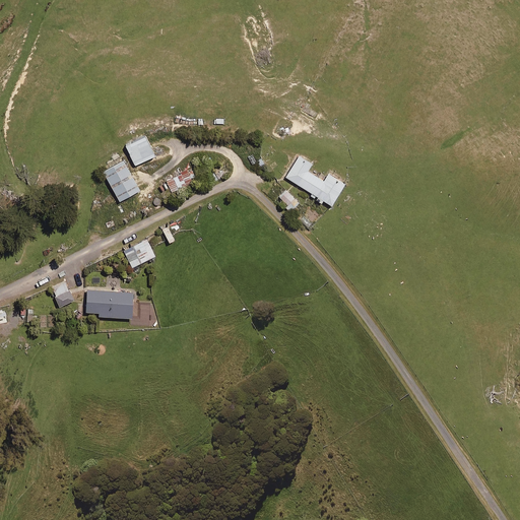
[(134,164),(153,153),(143,133),(124,143),(134,164)]
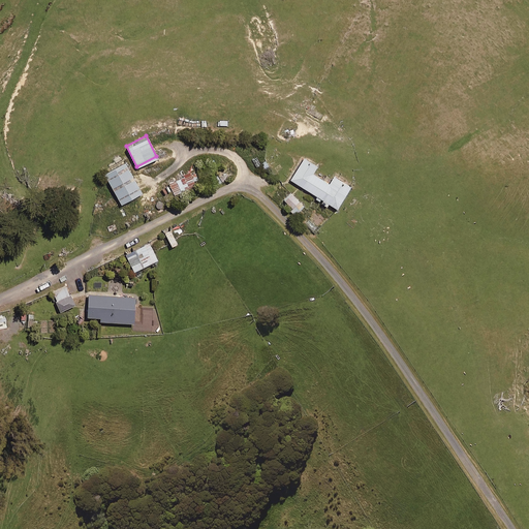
[(289,179),(315,194),(313,197),(327,207),(329,203),(336,208),(349,185),(333,175),(329,182),(311,172),(316,164),(303,156),(289,179)]
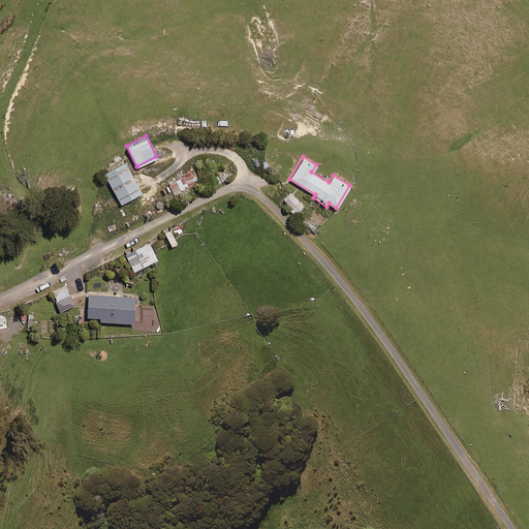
[(120,203),(141,191),(123,159),(102,172),(120,203)]
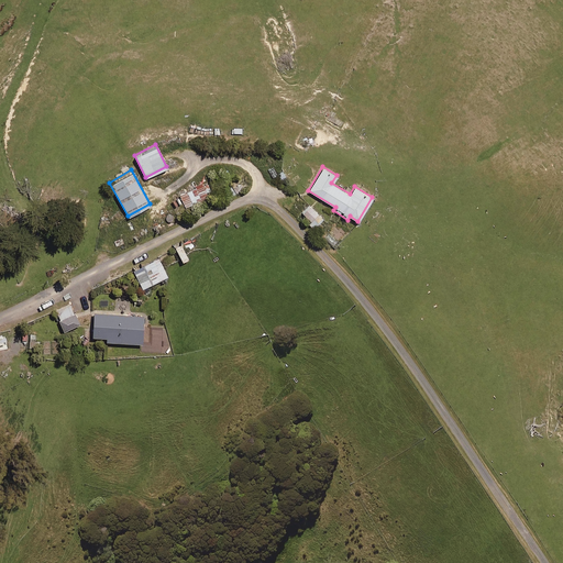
[(228,198),(249,184),(243,175),(221,189),(228,198)]
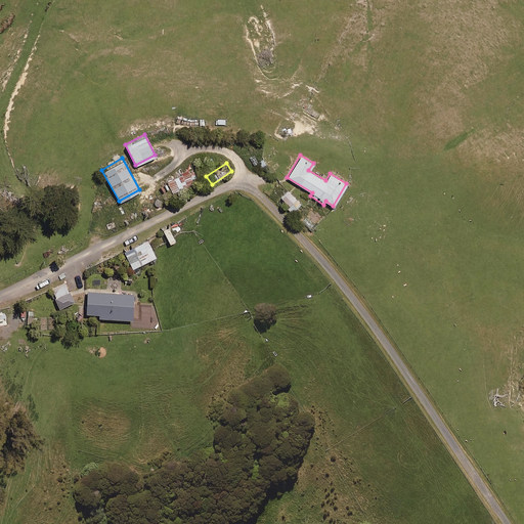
[(193,168),(187,171),(185,169),(165,180),(173,194),(200,179),(193,168)]
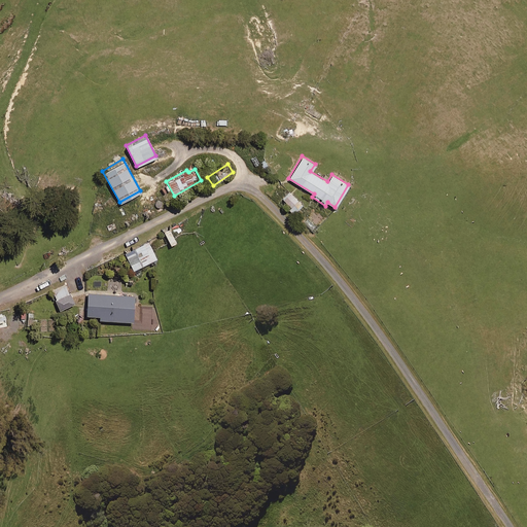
[(303,205),(288,190),(282,198),(290,206),(286,210),(292,215),(303,205)]
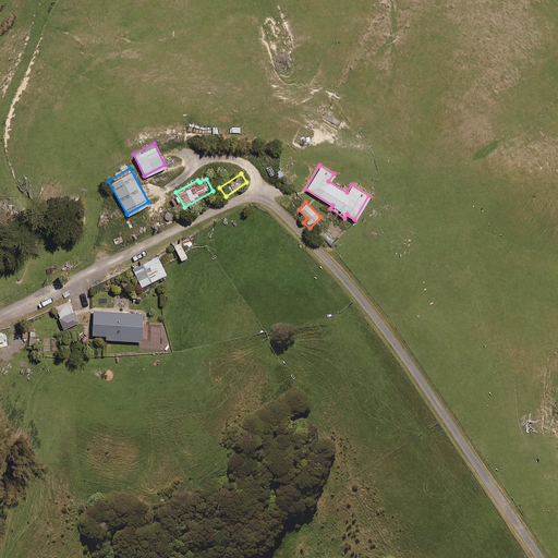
[(140,284),(166,273),(156,254),(131,267),(140,284)]
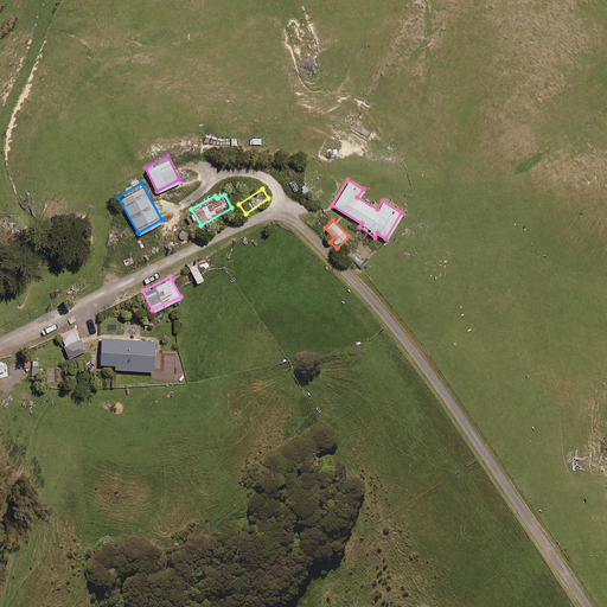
[(68,355),(85,349),(77,327),(59,333),(68,355)]
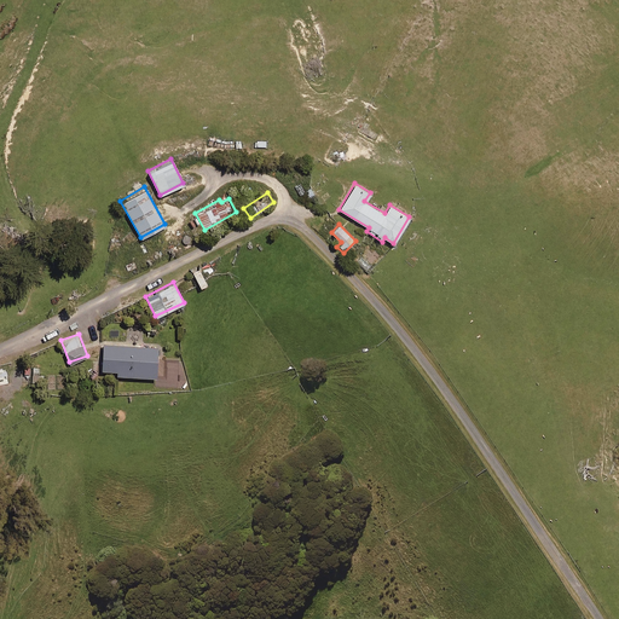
[(155,376),(156,345),(102,342),(100,368),(116,369),(116,374),(155,376)]
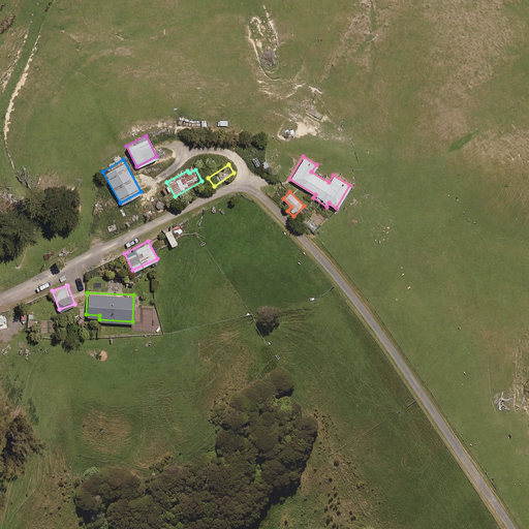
All buildings are outlined.
